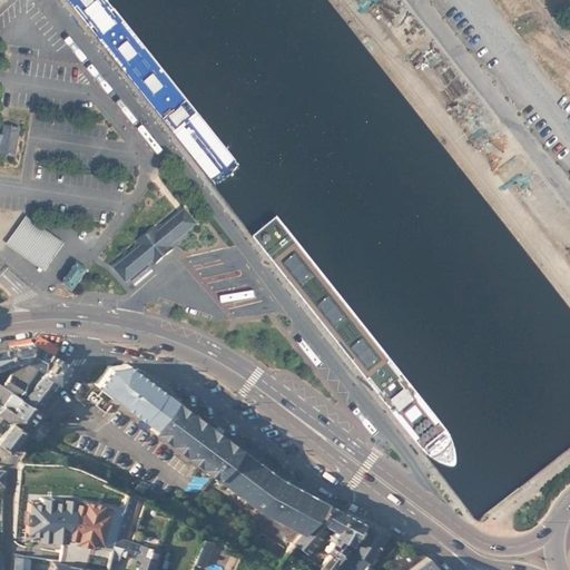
[(20,128),(6,126),(5,135),(2,154),(16,156),(20,128)]
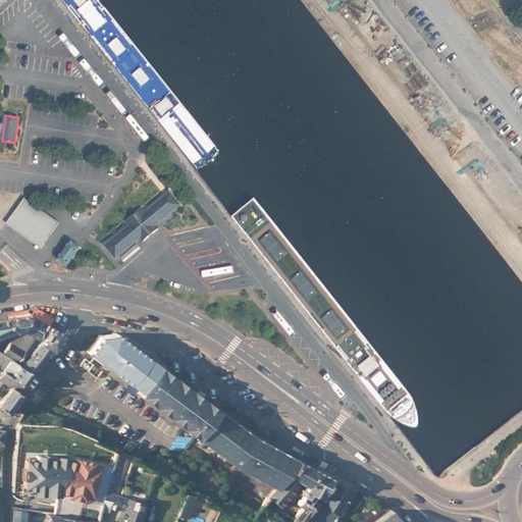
[(180,205),(169,192),(146,211),(143,209),(126,222),(128,225),(104,246),(115,259),(140,239),(143,242),(159,228),(156,225),(180,205)]
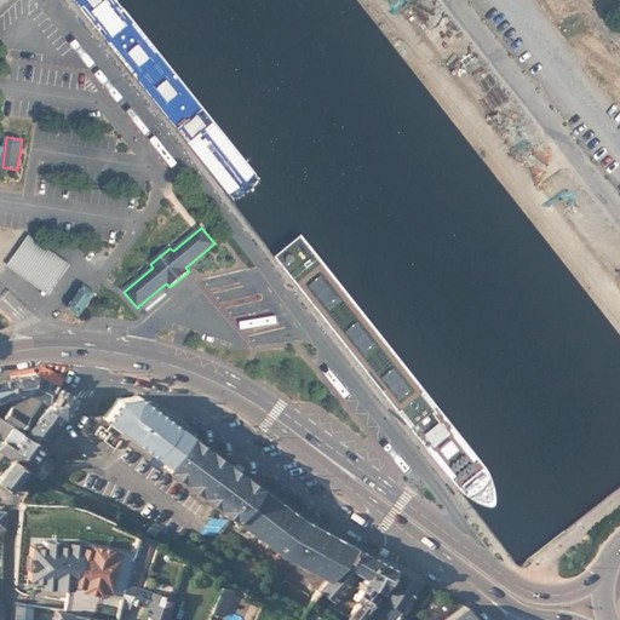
[(69,265),(29,236),(7,267),(49,294),(69,265)]
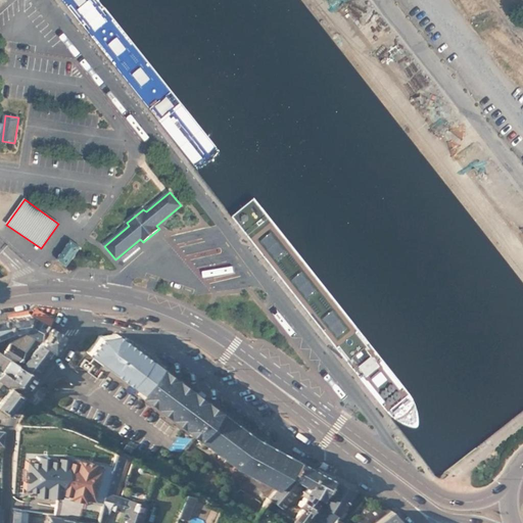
[(58,263),(67,270),(81,251),(72,244),(58,263)]
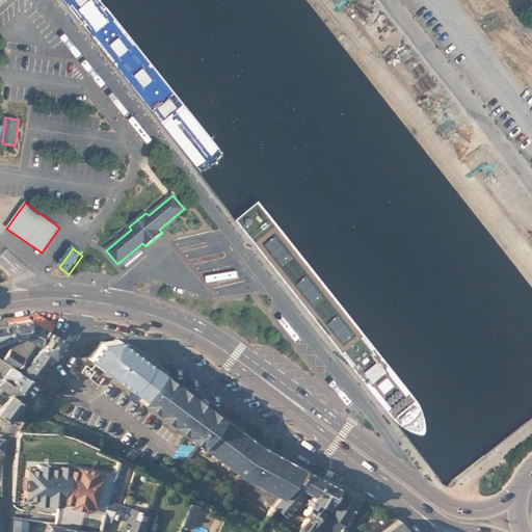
[(10,365),(16,368),(25,355),(33,343),(41,347),(51,331),(29,320),(7,324),(9,338),(9,339),(7,343),(9,344),(1,357),(10,365)]
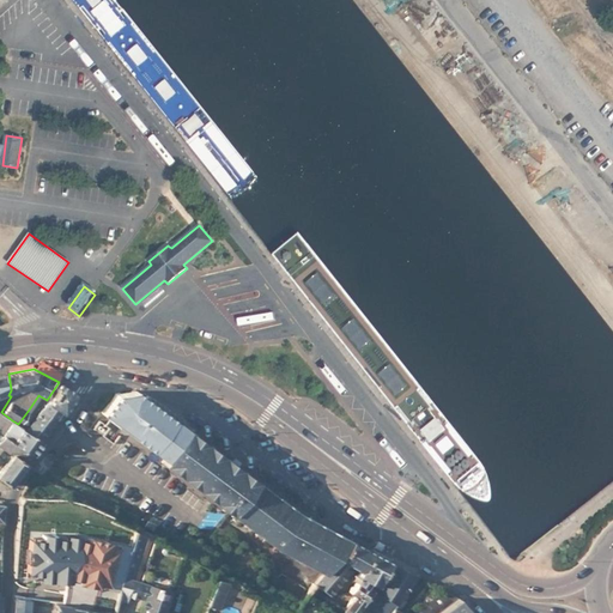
[(11,389),(8,374),(0,374),(0,376),(5,392),(11,389)]
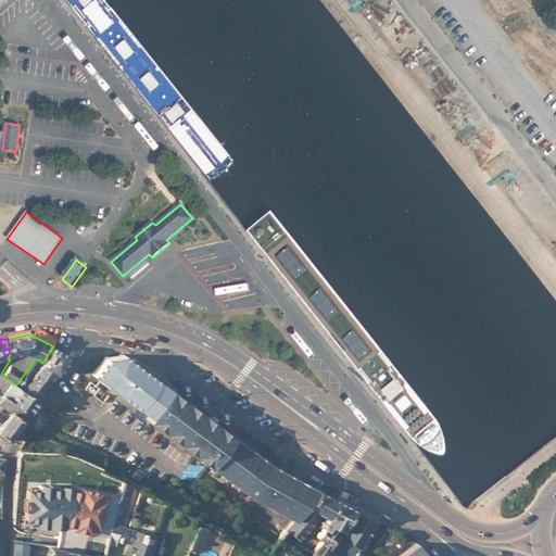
[(26,371),(33,376),(37,369),(50,379),(59,367),(65,358),(63,353),(53,346),(42,363),(35,358),(26,371)]
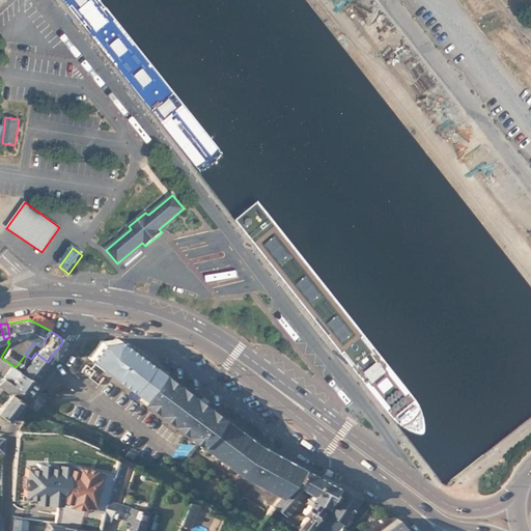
[(116,338),(101,341),(88,358),(90,359),(87,364),(90,366),(93,362),(141,397),(160,370),(134,352),(116,338)]
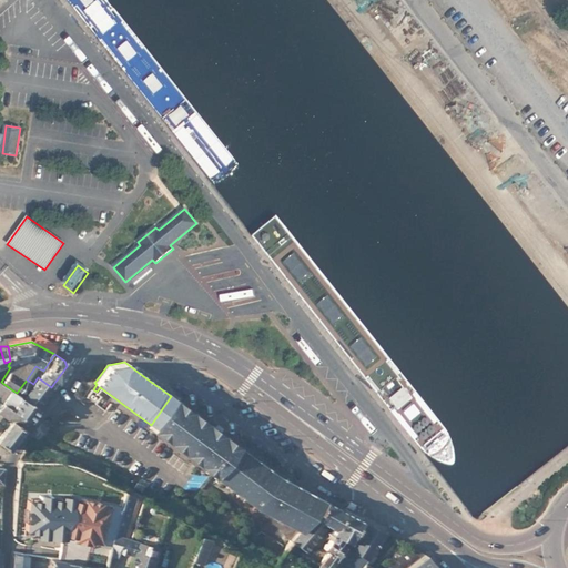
[(23,398),(37,407),(46,396),(51,387),(38,377),(33,384),(23,398)]
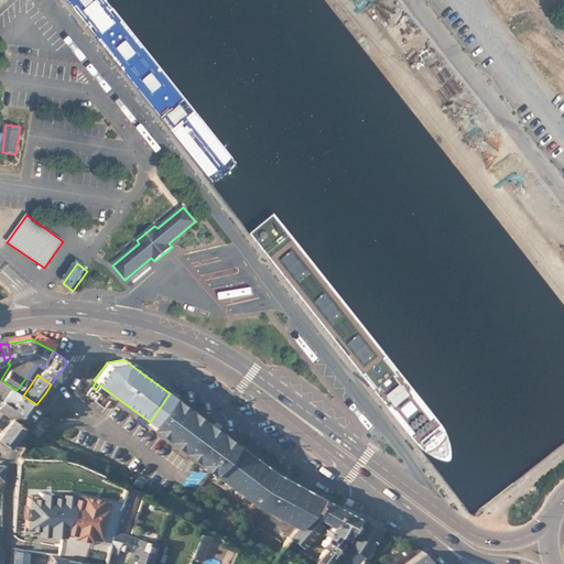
[(17,390),(23,396),(33,381),(26,377),(17,390)]
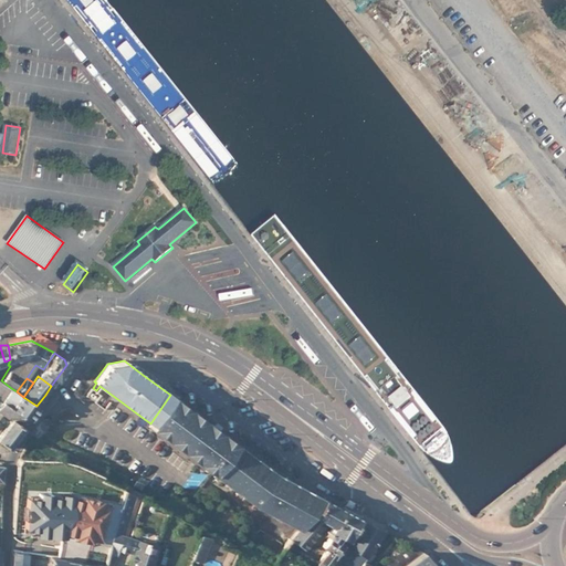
[(0,400),(1,402),(11,388),(1,380),(0,379),(0,400)]
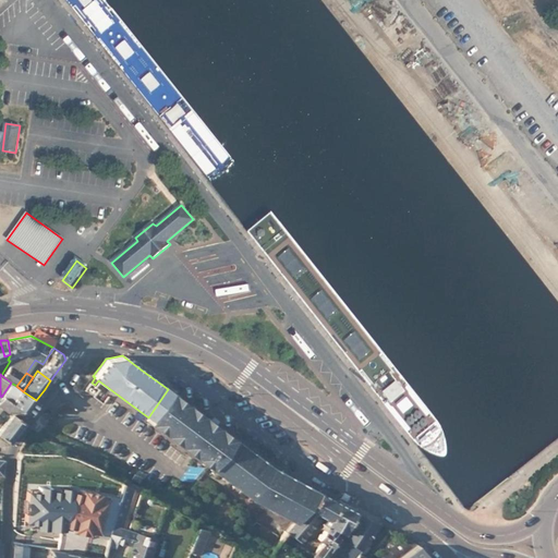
[(1,397),(27,414),(32,408),(37,401),(36,400),(23,391),(16,386),(11,383),(1,397)]
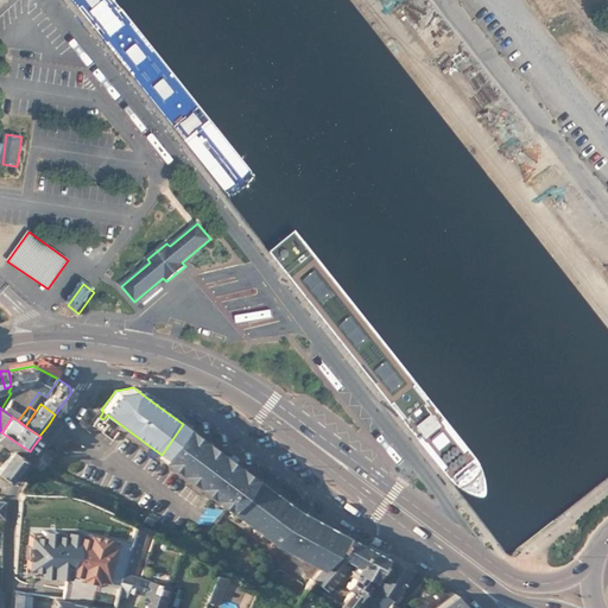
[(183,424),(162,455),(163,455),(184,425),(183,424)]
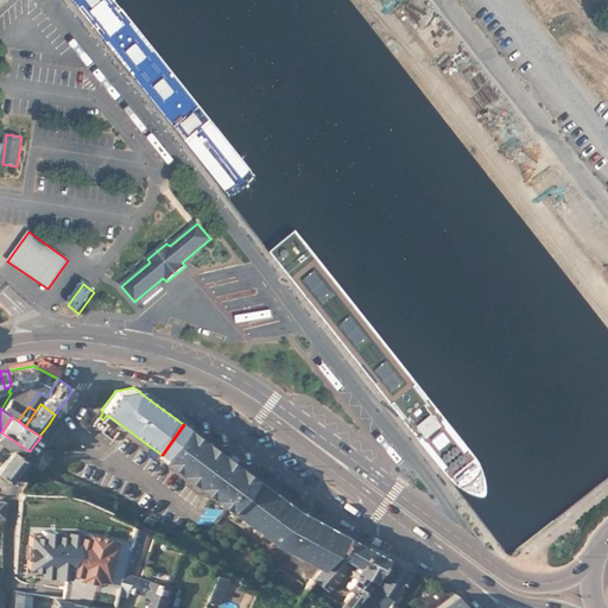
[(228,510),(252,476),(184,425),(163,455),(159,458),(228,510)]
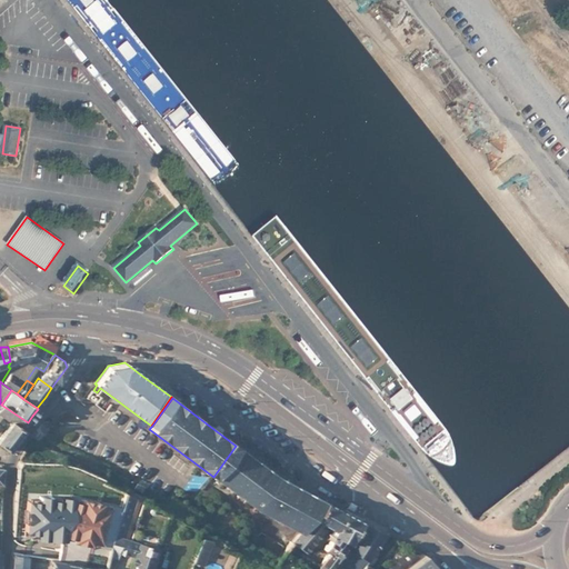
[(11,420),(23,429),(26,427),(28,422),(1,405),(0,406),(0,413),(1,415),(10,421),(11,420)]
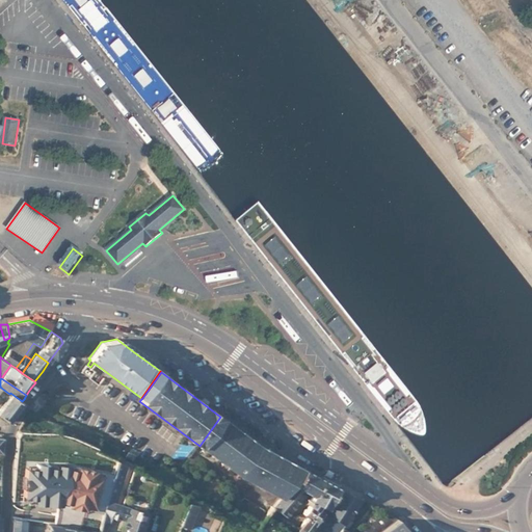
[(15,413),(22,401),(10,393),(9,394),(0,407),(0,416),(8,422),(15,413)]
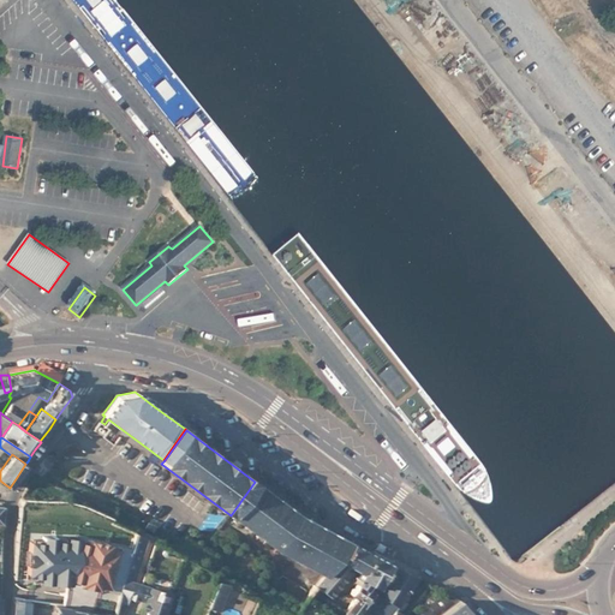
[(310,567),(330,530),(298,513),(255,482),(231,515),(274,548),(310,567)]
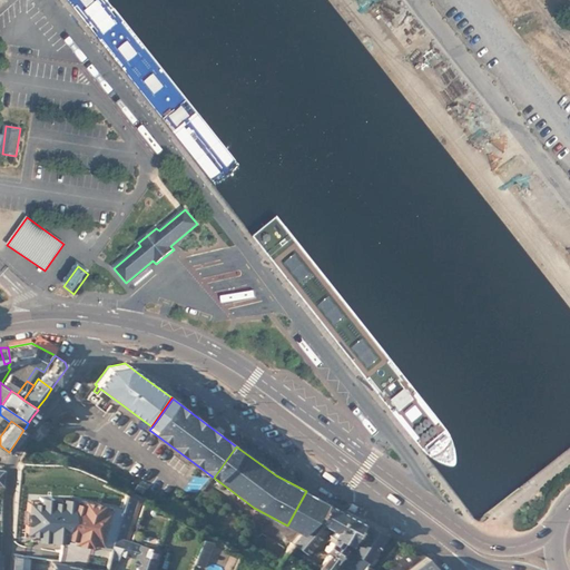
[(40,461),(30,460),(20,459),(17,468),(17,473),(33,478),(105,501),(102,512),(97,538),(85,536),(81,534),(79,547),(64,543),(56,549),(50,569),(64,569),(66,563),(101,569),(106,569),(109,560),(109,557),(114,537),(116,527),(124,492),(101,481),(104,478),(77,467),(61,462),(40,461)]
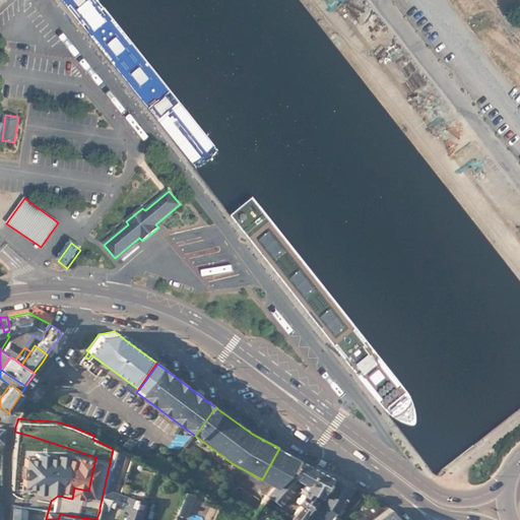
[(95,457),(30,436),(30,442),(29,447),(82,464),(93,467),(95,457)]
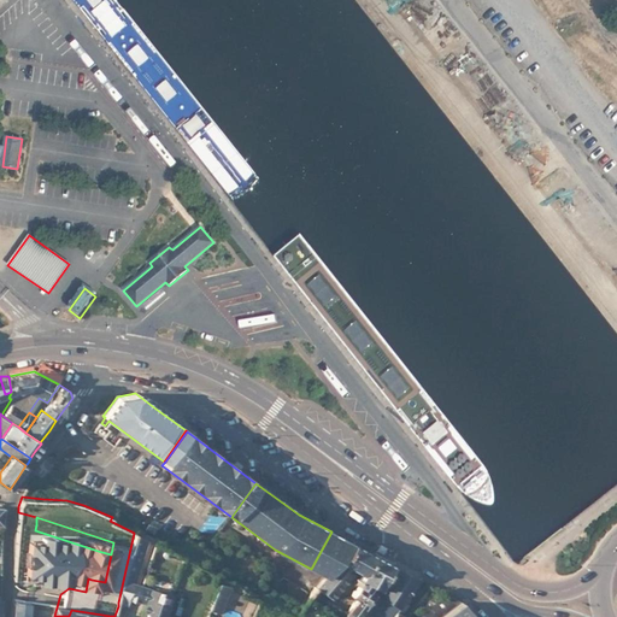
[(154,522),(150,533),(157,536),(159,530),(162,532),(164,527),(154,522)]
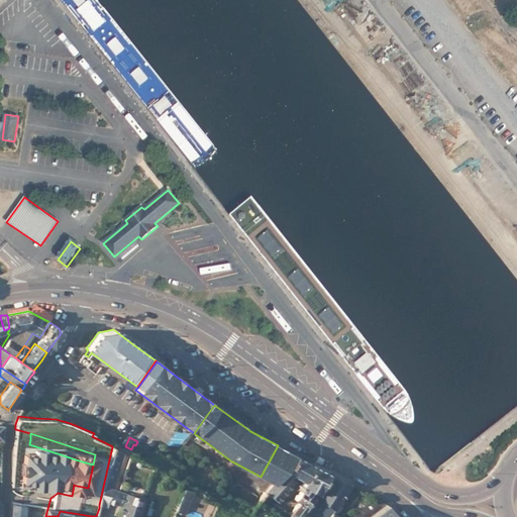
[(30,439),(14,438),(10,516),(23,516),(24,507),(31,507),(31,504),(26,503),(29,444),(30,439)]
